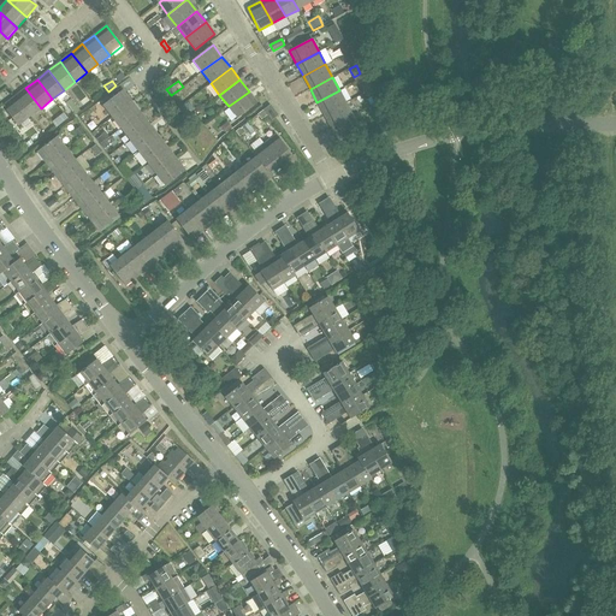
[(15,98),(30,117),(41,108),(25,88),(15,98)]
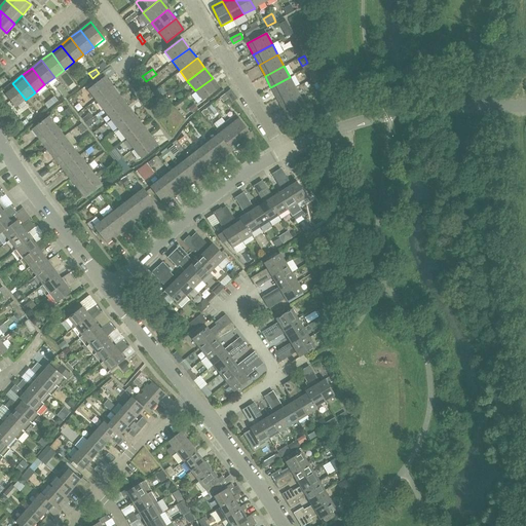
[(96,100),(113,86),(105,77),(88,89),(96,100)]
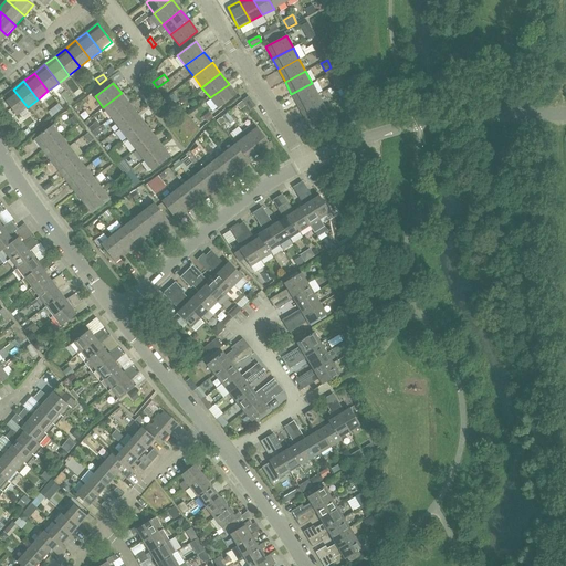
[(317,95),(312,83),(291,94),(297,105),(317,95)]
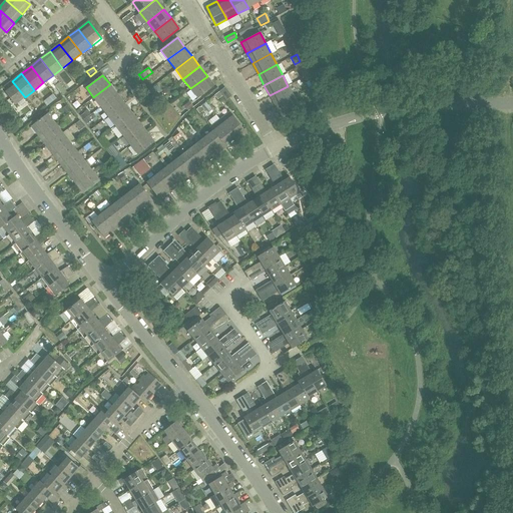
[(207,76),(190,88),(198,98),(214,85),(207,76)]
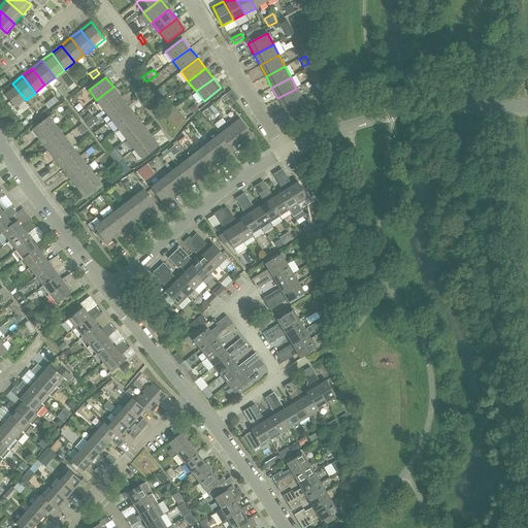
[(26,100),(12,84),(2,91),(15,108),(26,100)]
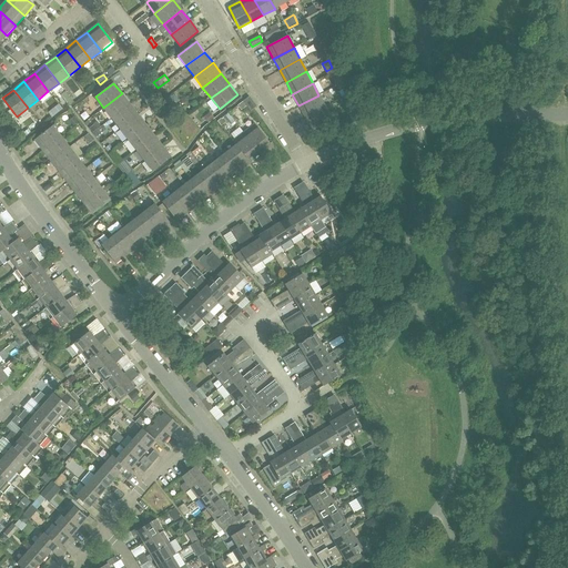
[(122,93),(103,108),(111,118),(130,104),(122,93)]
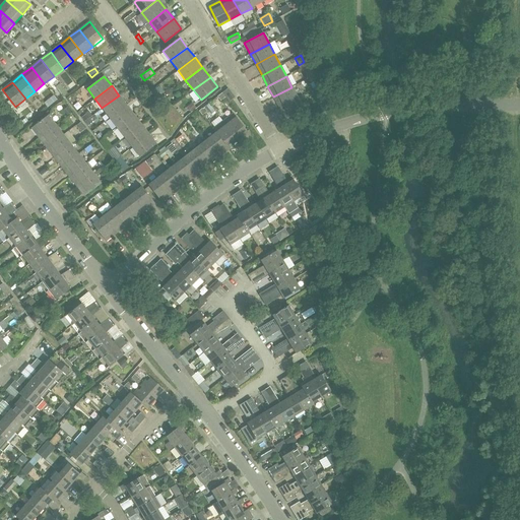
[(163,98),(155,87),(150,91),(157,102),(163,98)]
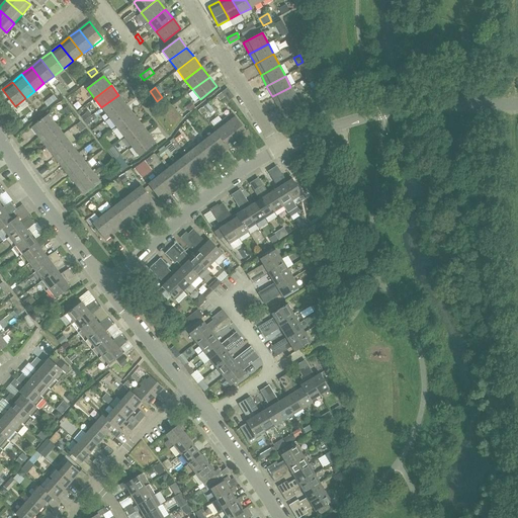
[(296,97),(290,87),(272,96),(278,107),(296,97)]
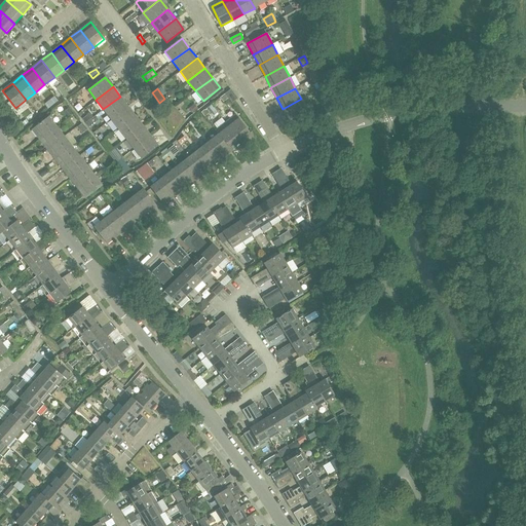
[(228,98),(232,103),(237,99),(231,89),(225,94),(228,98)]
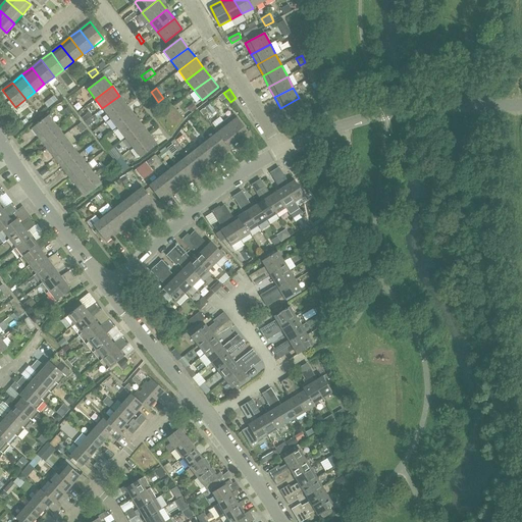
[(325,101),(322,95),(316,98),(319,104),(325,101)]
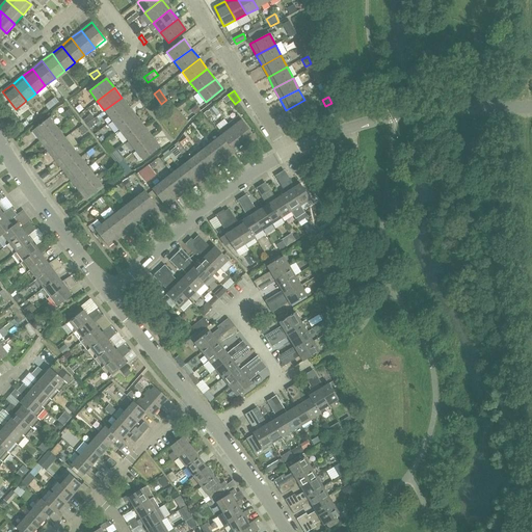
[(112,121),(130,107),(122,98),(104,110),(112,121)]
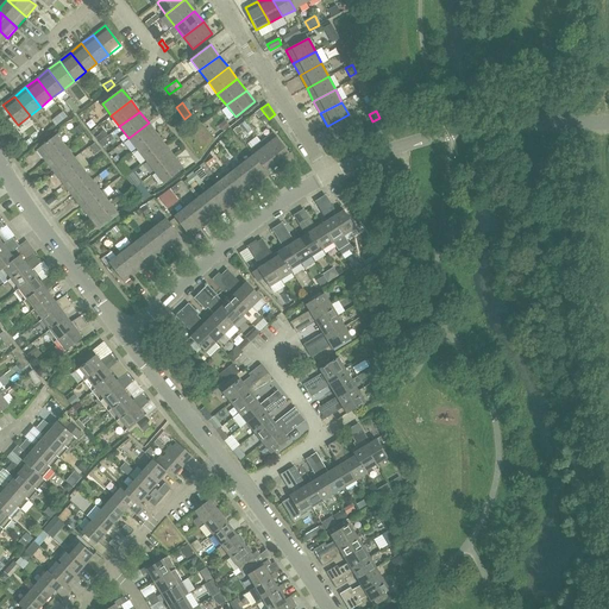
[(349,114),(327,126),(333,139),(356,127),(349,114)]
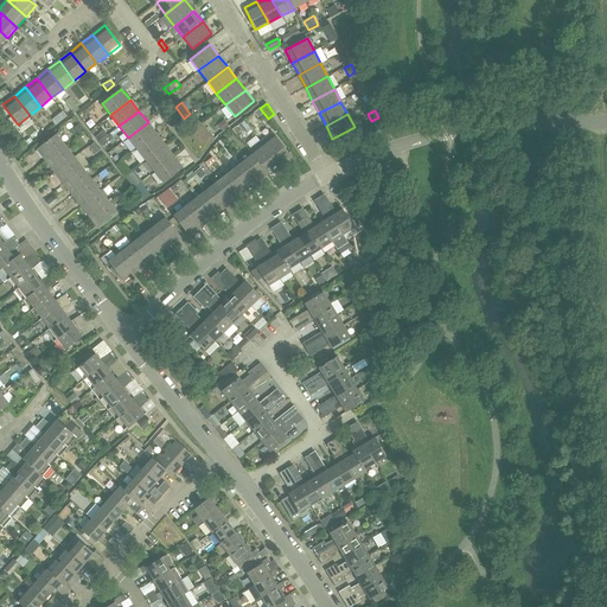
[(251,129),(244,120),(240,125),(247,133),(251,129)]
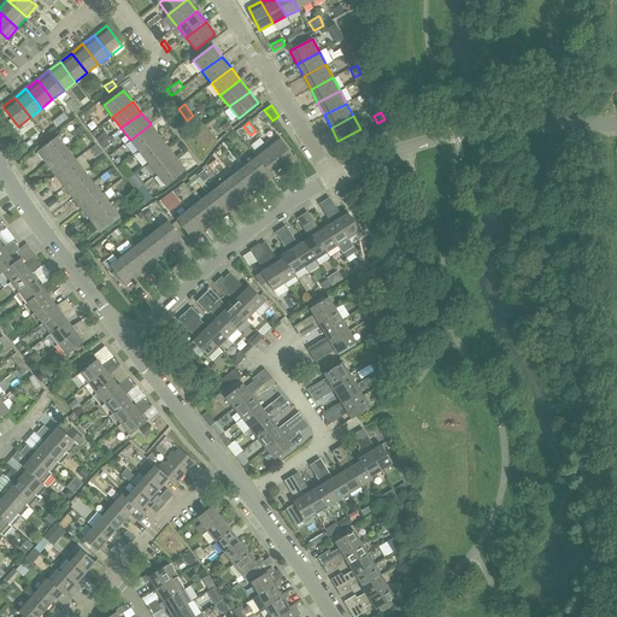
[(159,136),(151,124),(130,140),(139,152),(159,136)]
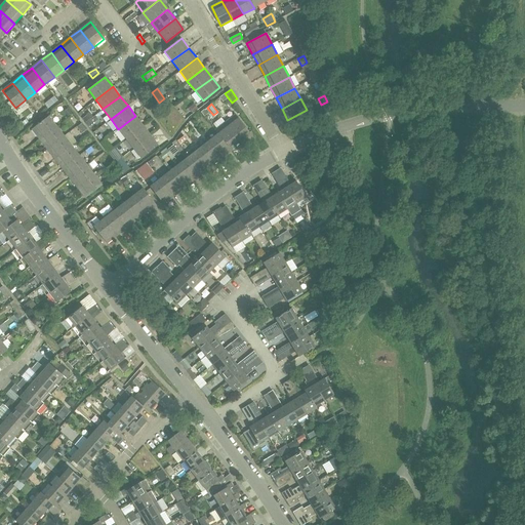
[(69,109),(65,112),(68,117),(73,114),(69,109)]
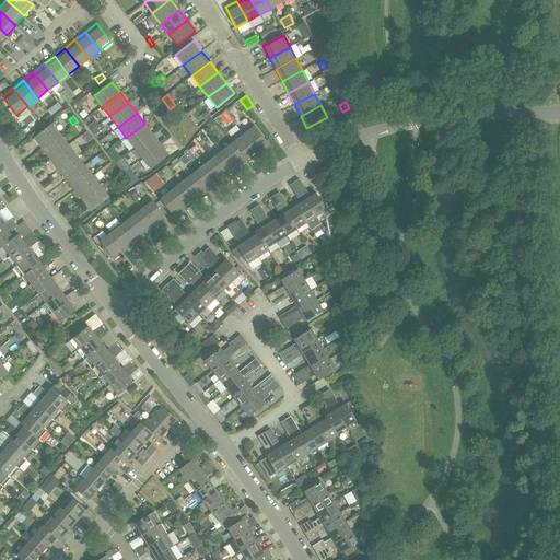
[(241,129),(245,135),(255,148),(265,140),(251,121),(241,129)]
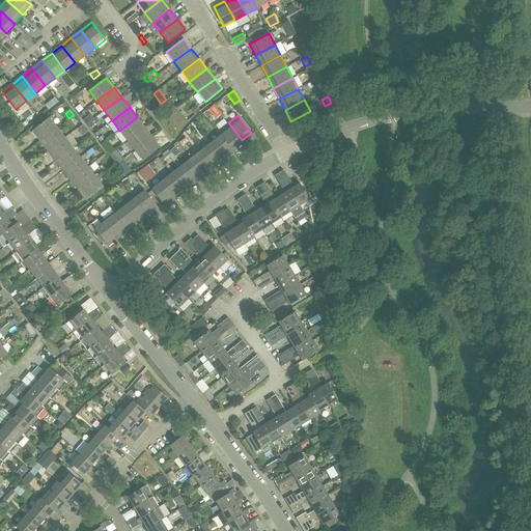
[(39,141),(57,128),(49,117),(32,131),(39,141)]
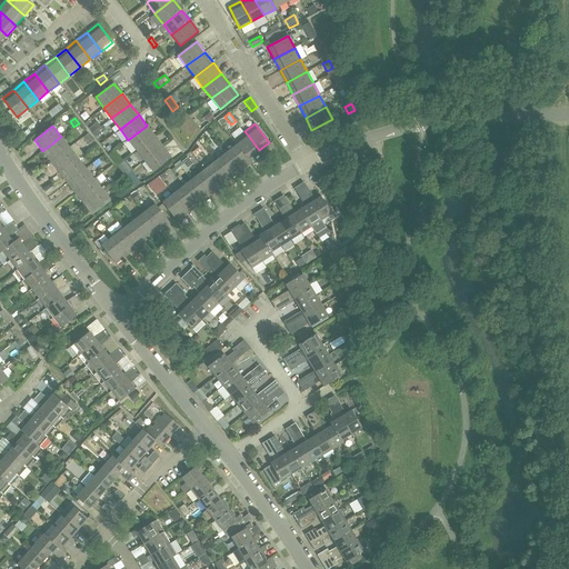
[(137,150),(155,137),(147,126),(128,140),(137,150)]
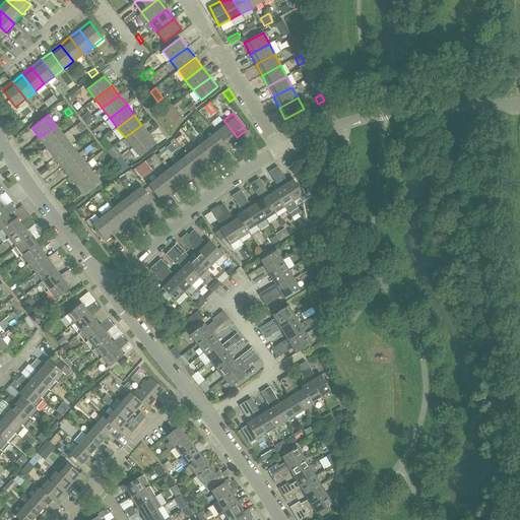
[(226,144),(237,137),(228,125),(223,120),(213,128),(217,132),(226,144)]
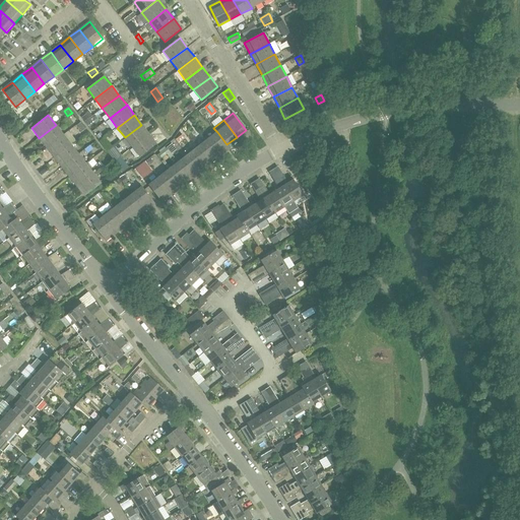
[(47,147),(63,134),(56,125),(39,138),(47,147)]
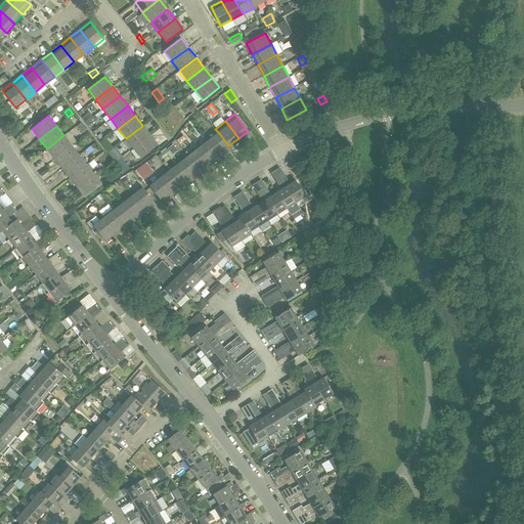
[(142,126),(126,138),(133,148),(150,135),(142,126)]
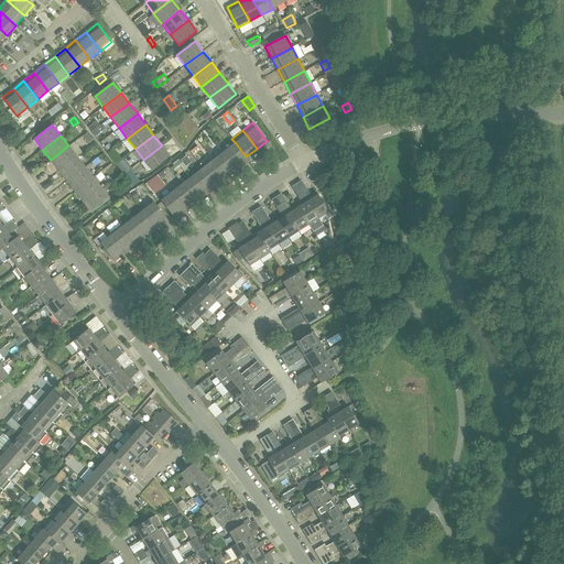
[(236,143),(225,151),(239,170),(249,162),(246,158),(246,156),(236,143)]
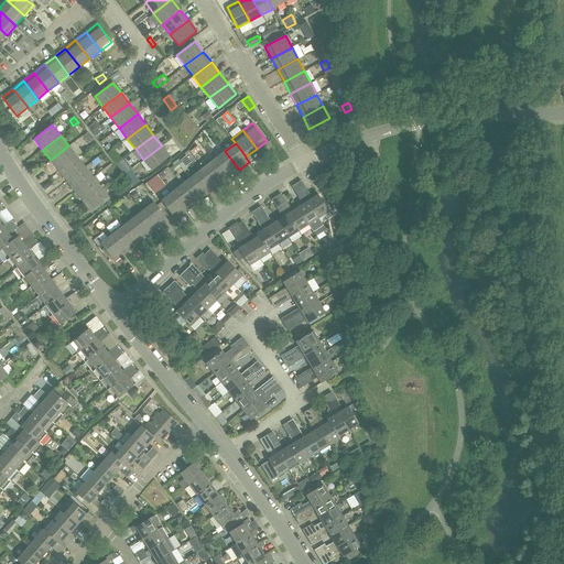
[(58,171),(77,156),(68,145),(51,160),(58,171)]
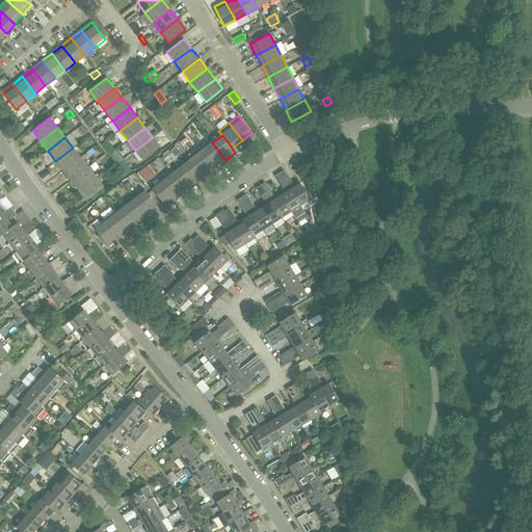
[(153,137),(135,151),(143,161),(160,148),(153,137)]
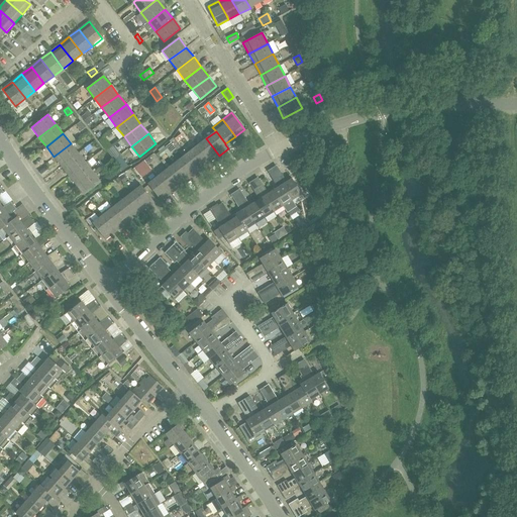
[(219,156),(206,138),(196,146),(209,163),(219,156)]
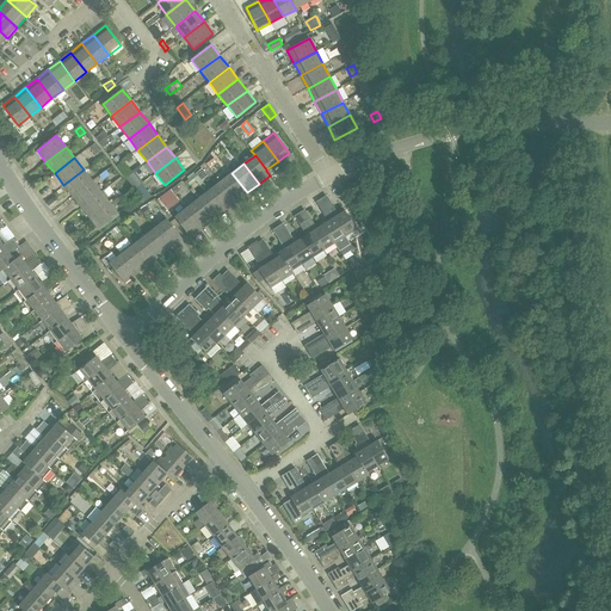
[(84,170),(63,185),(72,196),(92,181),(84,170)]
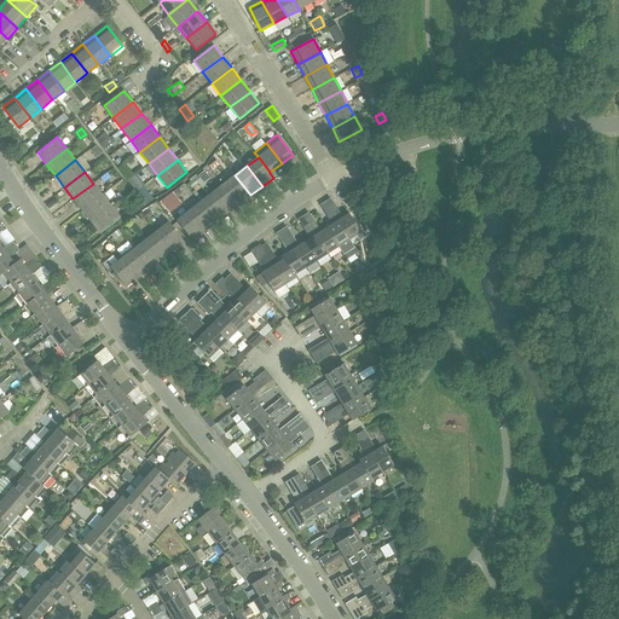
[(140,181),(136,174),(132,178),(127,180),(133,187),(140,181)]
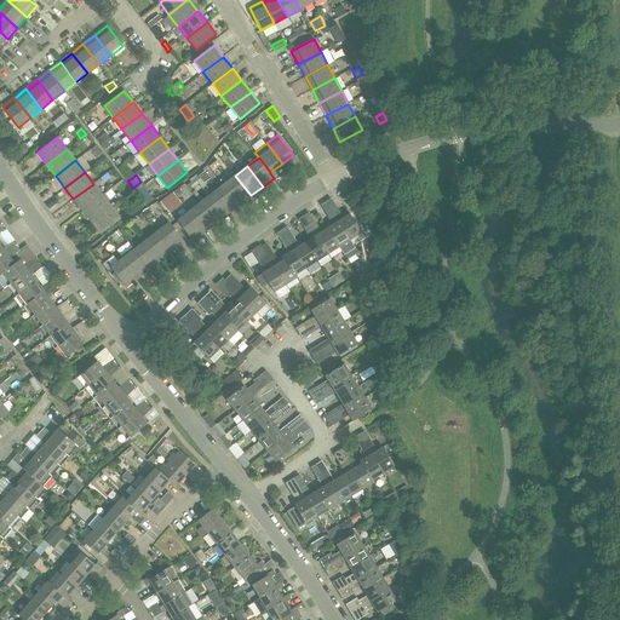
[(199,183),(202,189),(207,185),(202,181),(199,176),(189,183),(193,188),(199,183)]
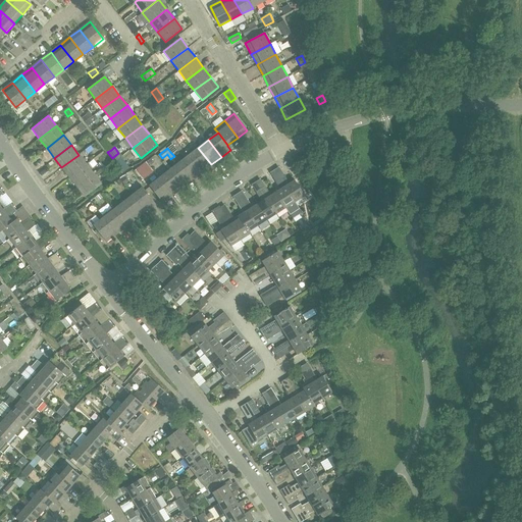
[(198,148),(189,155),(202,172),(211,164),(198,148)]
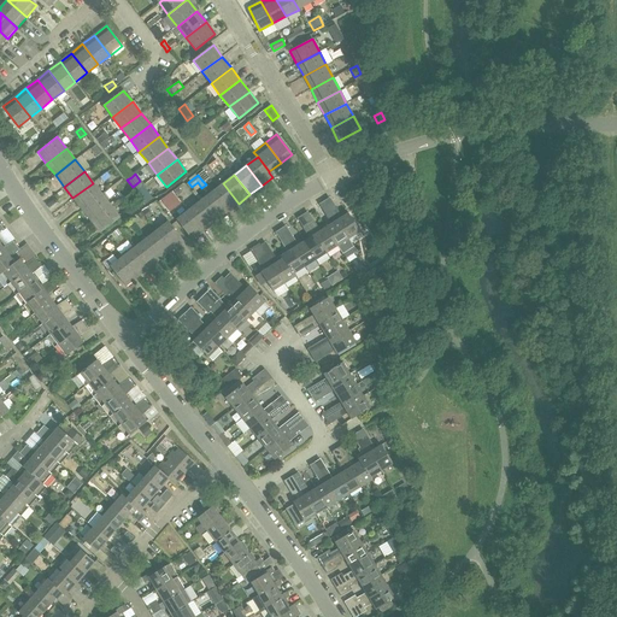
[(93,183),(72,198),(82,210),(101,194),(93,183)]
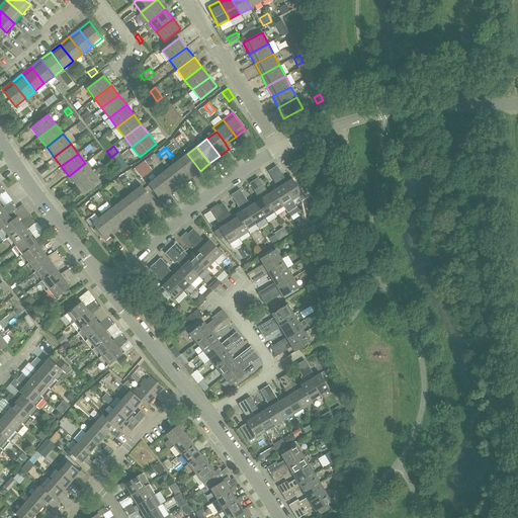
[(177,162),(190,179),(200,171),(187,154),(177,162)]
